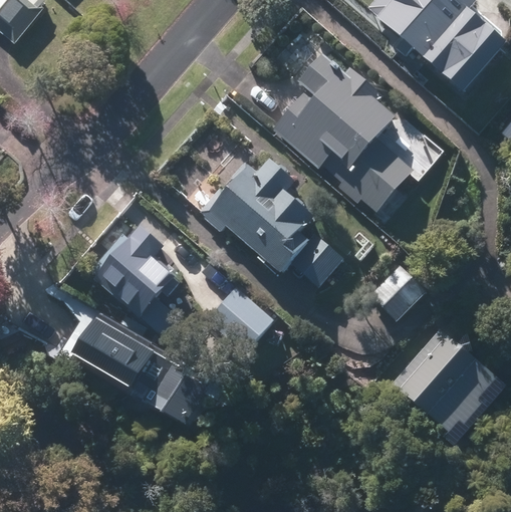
[(0,34),(13,46),(43,13),(27,0),(0,0),(0,34)]
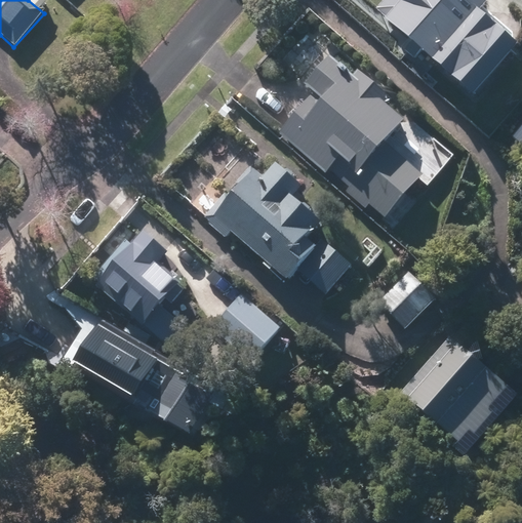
[(379,0),(374,6),(476,95),(521,43),(483,8),(490,0),(379,0)]
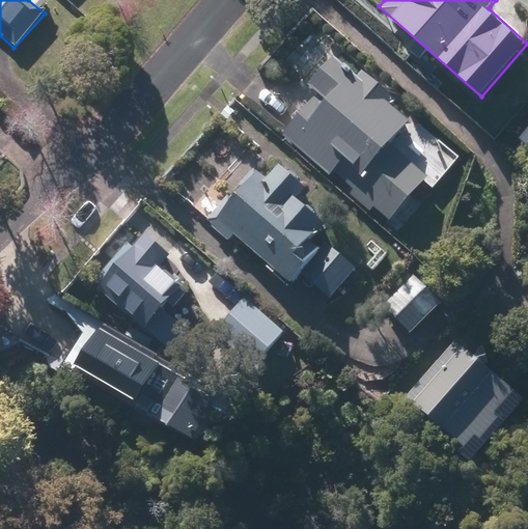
[(315,96),(280,138),(382,225),(426,173),(412,161),(432,138),(387,100),(391,93),(370,76),(362,85),(332,58),(306,88),(315,96)]
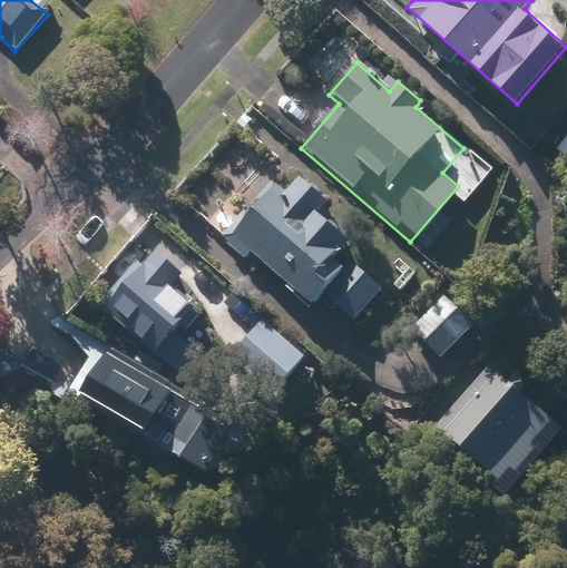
[(566,130),(555,146),(566,156),(566,130)]
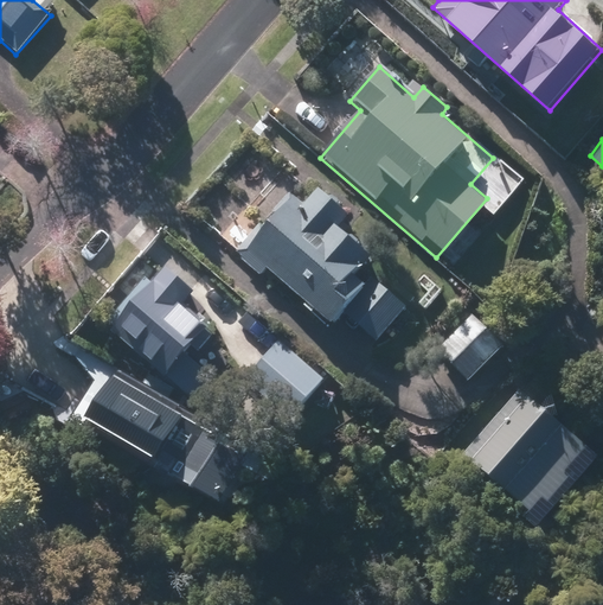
[(288,203),(245,250),(326,323),(354,291),(350,286),(365,269),(347,254),(357,242),(332,220),(345,205),(327,190),(303,217),(288,203)]
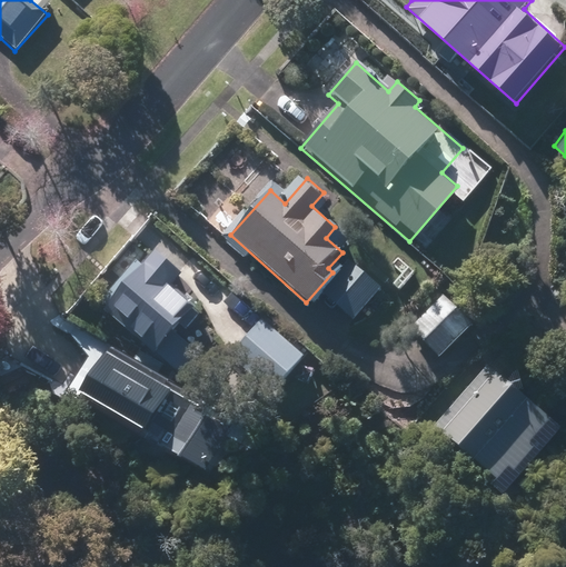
[(151,259),(142,251),(97,301),(156,354),(182,324),(178,320),(195,302),(169,280),(178,269),(158,251),(151,259)]
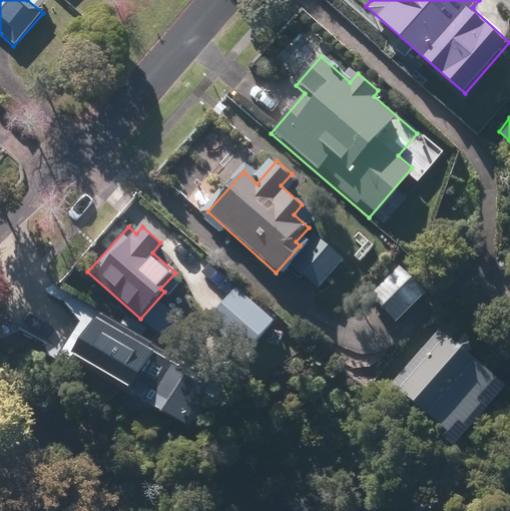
[(342,258),(323,241),(297,271),(317,288),(342,258)]
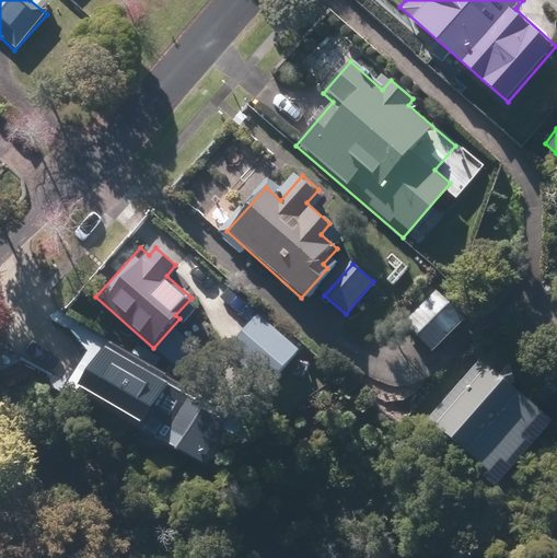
[(455,327),(428,298),(406,318),(433,347),(455,327)]
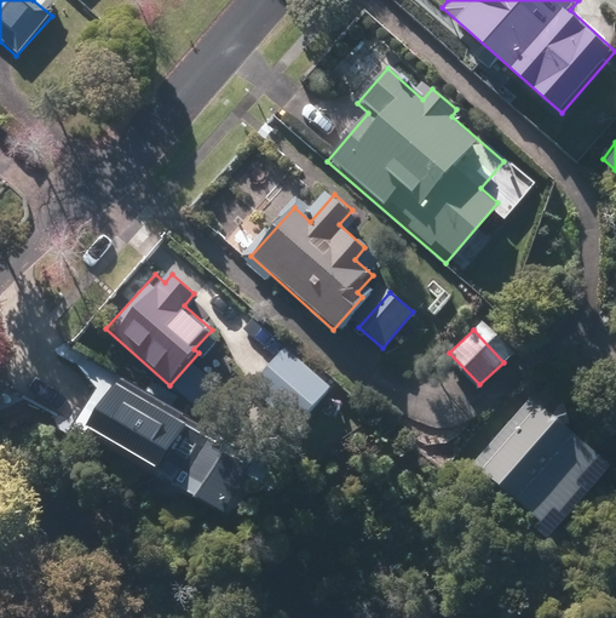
[(328,385),(285,348),(265,372),(309,408),(328,385)]
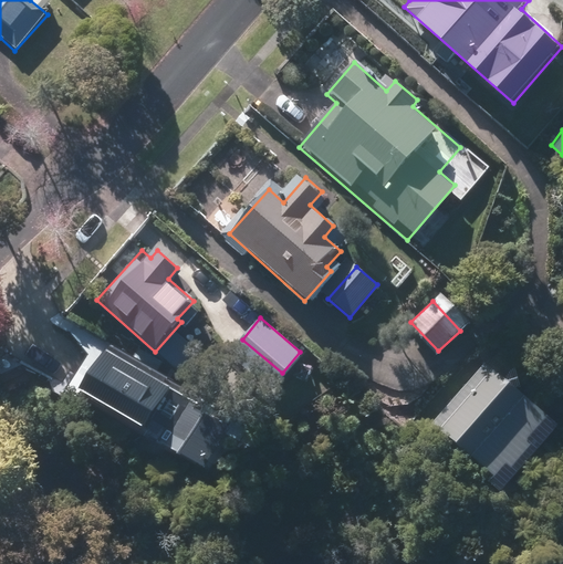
[(104,352),(80,397),(207,468),(231,423),(104,352)]
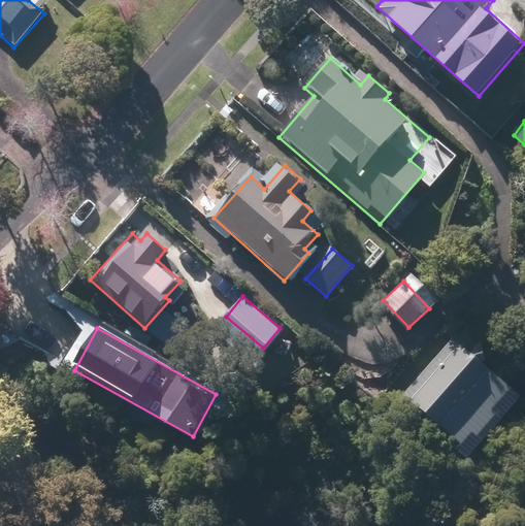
[(511,385),(450,335),(403,393),(464,441),(469,434),(477,439),(499,412),(494,406),(511,385)]
